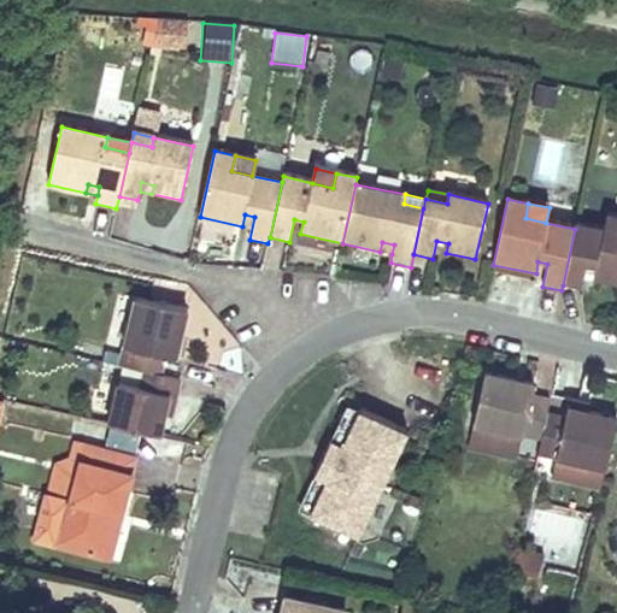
[(604,230),(616,233),(616,217),(607,216),(604,230)]
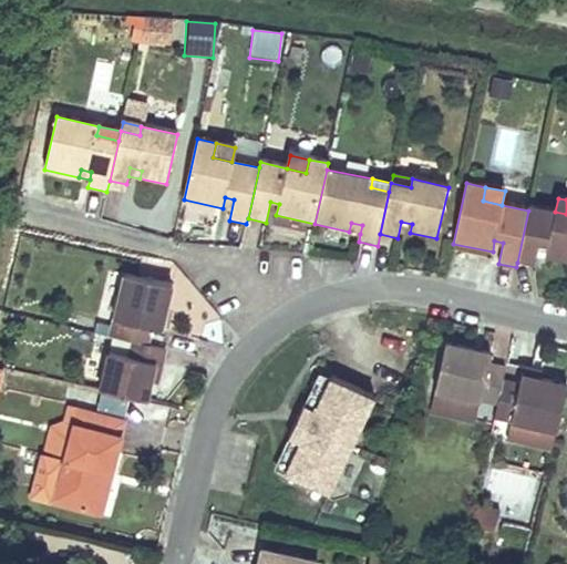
[(528,211),(517,263),(534,266),(538,246),(547,247),(545,258),(566,263),(566,214),(555,212),(529,206),(528,211)]
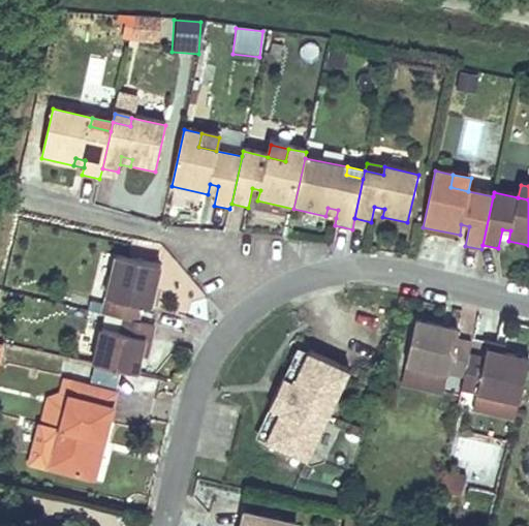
[(249,223),(287,227),(289,209),(251,205),(249,223)]
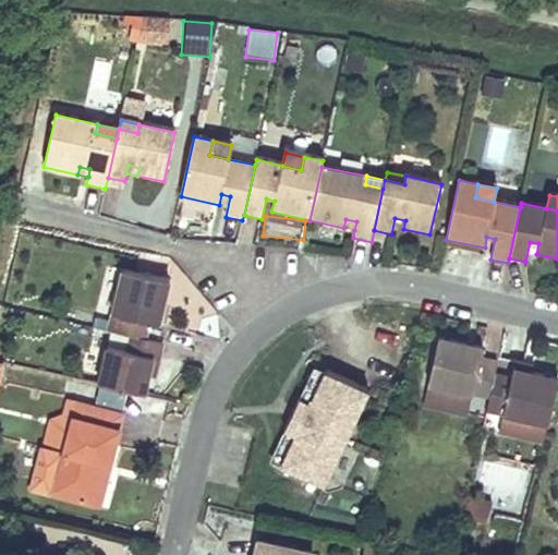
[(346,219),(343,228),(354,230),(356,221),(346,219)]
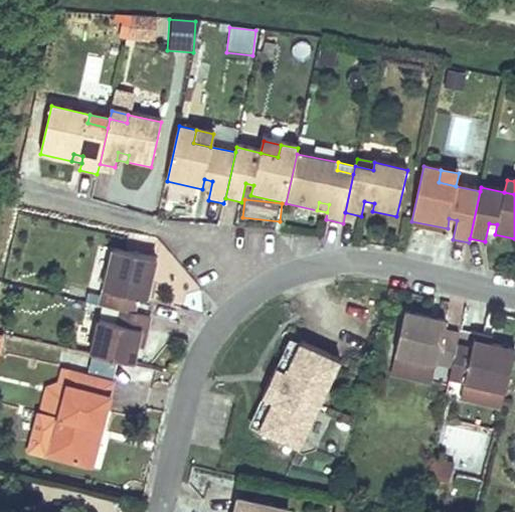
[(146,301),(156,260),(114,250),(101,307),(134,315),(138,299),(146,301)]
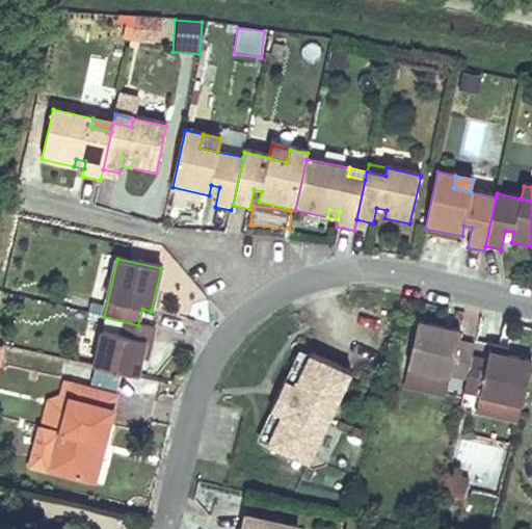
[(156,329),(126,322),(122,338),(103,334),(95,368),(137,378),(145,344),(152,346),(156,329)]
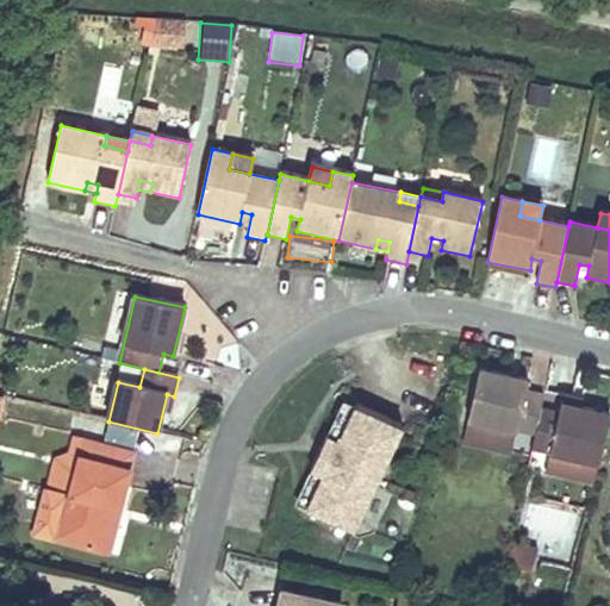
[(541,412),(543,398),(526,393),(529,381),(480,369),(468,420),(487,425),(536,437),(541,412)]
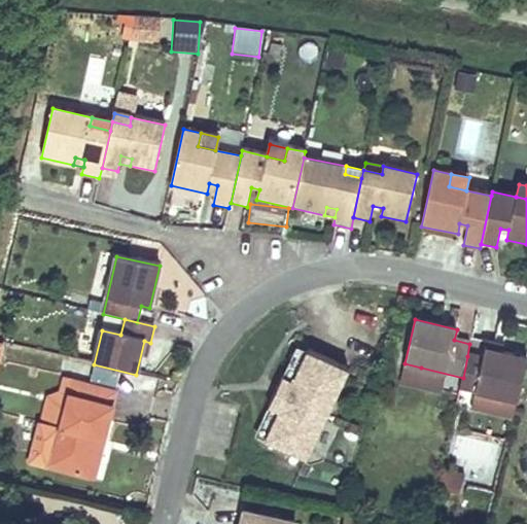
[(146,358),(150,343),(144,341),(141,357),(146,358)]
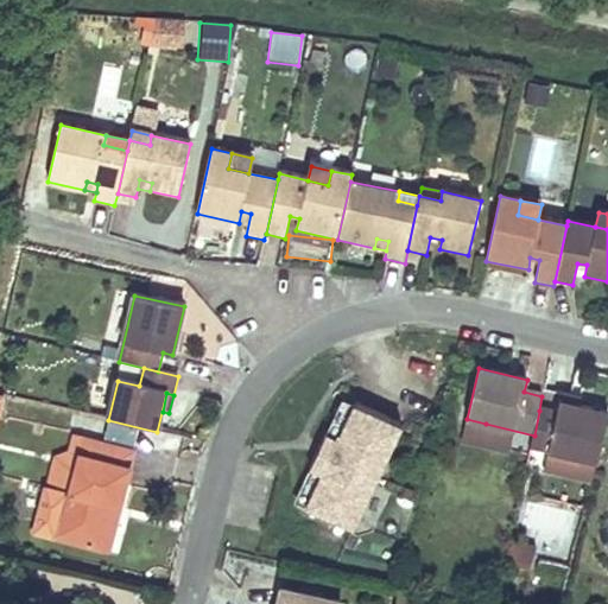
[(596,464),(607,414),(607,413),(559,402),(557,414),(539,411),(534,436),(531,450),(596,464)]
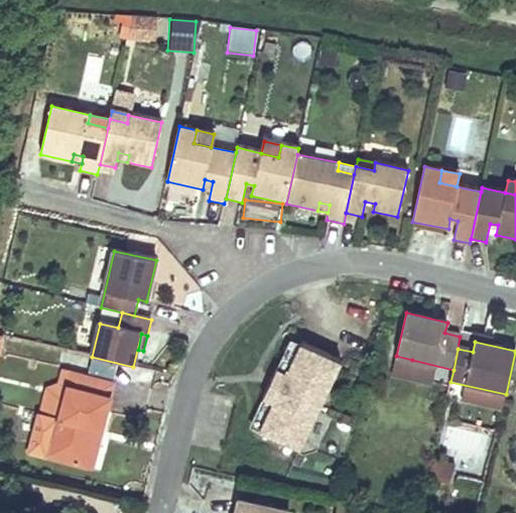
[(341,363),(300,344),(286,374),(276,369),(263,399),(273,403),(259,433),(299,452),(341,363)]
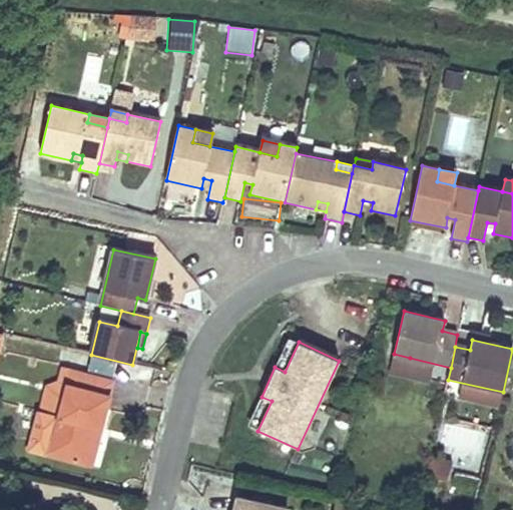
[(448,380),(451,368),(410,358),(406,375),(446,385),(448,380)]
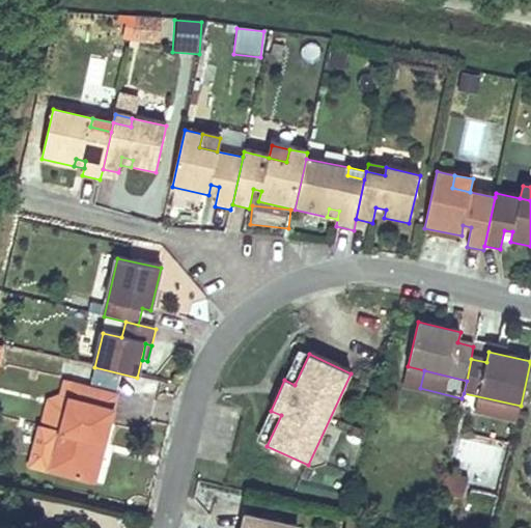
[(61,434),(74,385),(65,383),(61,397),(48,401),(40,429),(56,434),(57,433),(61,434)]
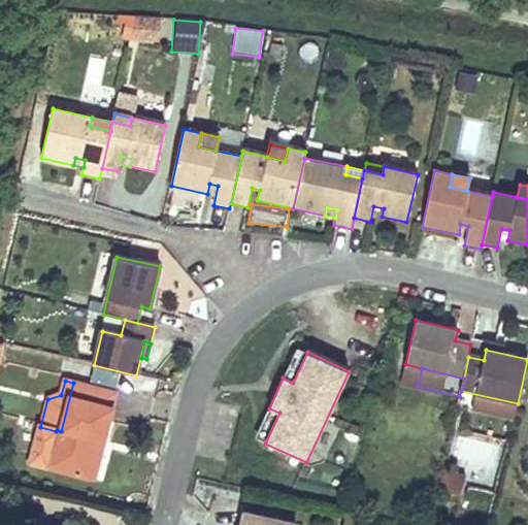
[(104,443),(117,393),(73,383),(61,431),(57,430),(56,431),(46,470),(94,483),(104,443)]
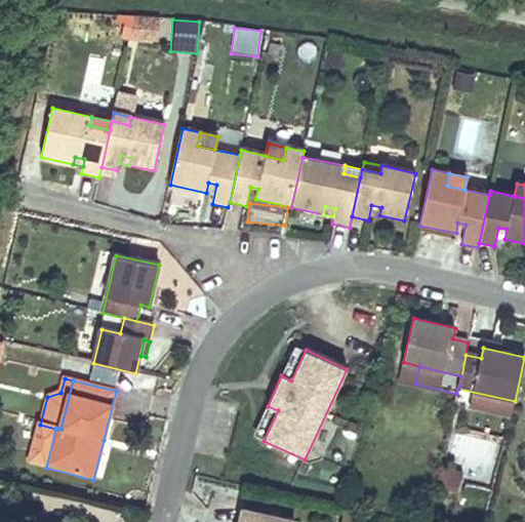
[(453,458),(493,460),(494,442),(454,439),(453,458)]
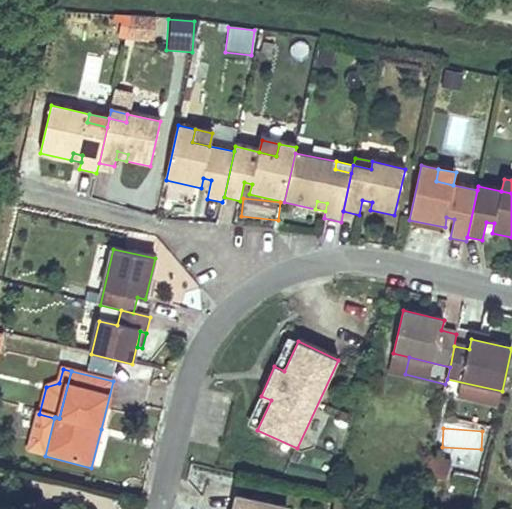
[(445,481),(452,463),(432,455),(425,474),(445,481)]
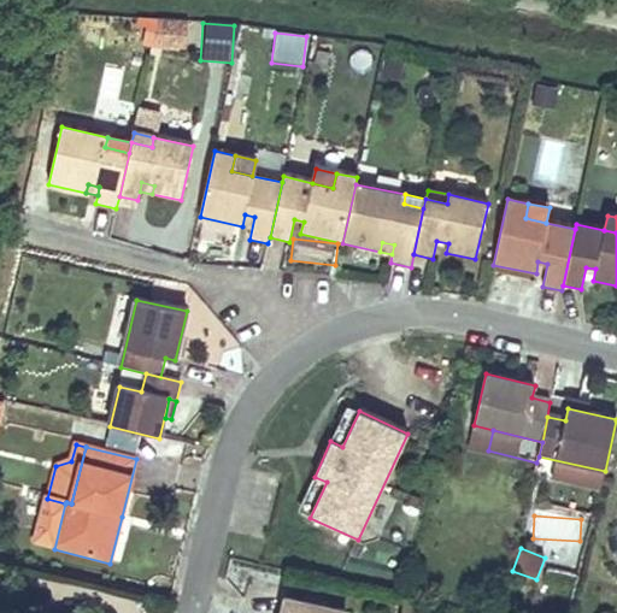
[(335,612),(286,600),(282,612),(335,612)]
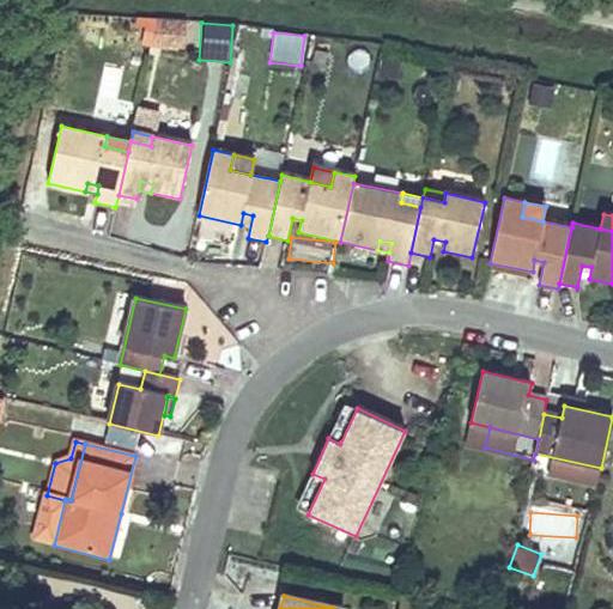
[(429,608),(430,604),(402,597),(399,608),(429,608)]
